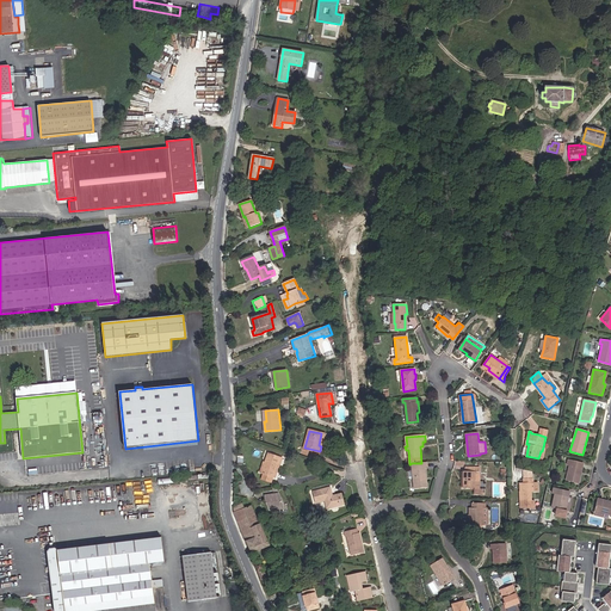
[(278,467),(279,468),(282,458),(269,454),(265,462),(261,473),(264,474),(261,479),(270,482),(272,476),(275,477),(278,467)]
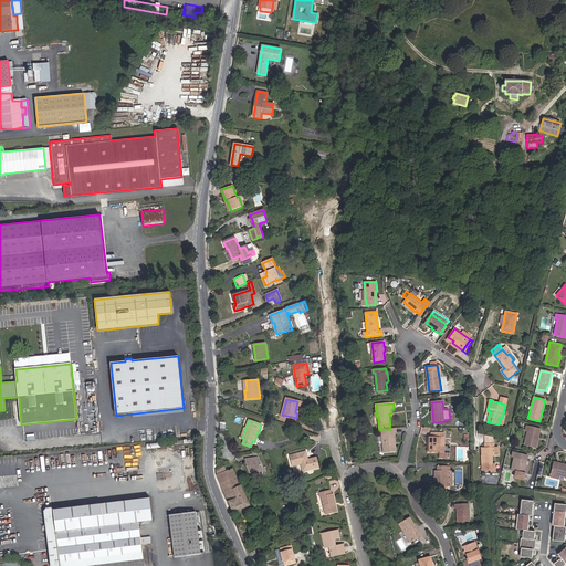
[(524,444),(536,448),(541,429),(526,426),(525,431),(527,431),(524,444)]
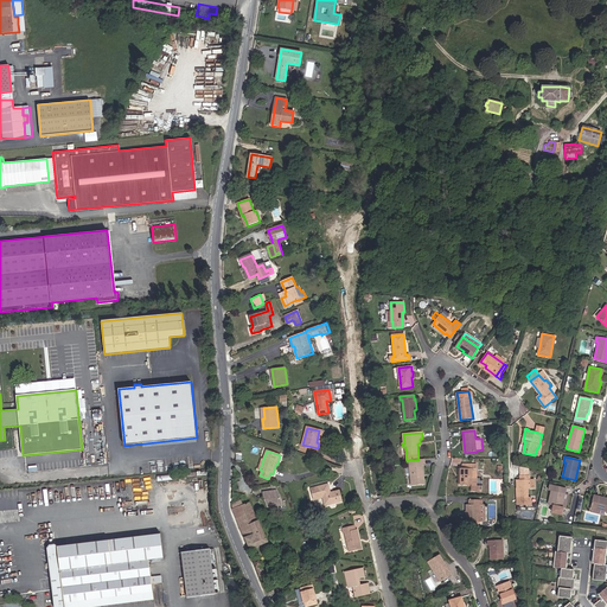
[(422,465),(425,464),(425,459),(419,460),(409,460),(413,485),(425,484),(422,465)]
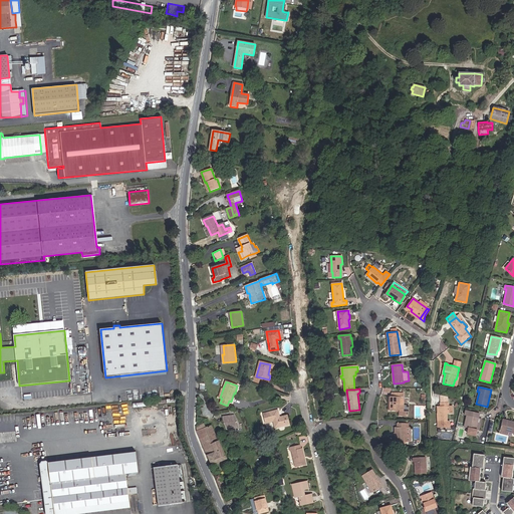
[(400,411),(400,412),(404,412),(404,393),(392,393),(392,397),(390,397),(390,411),(398,411),(400,411)]
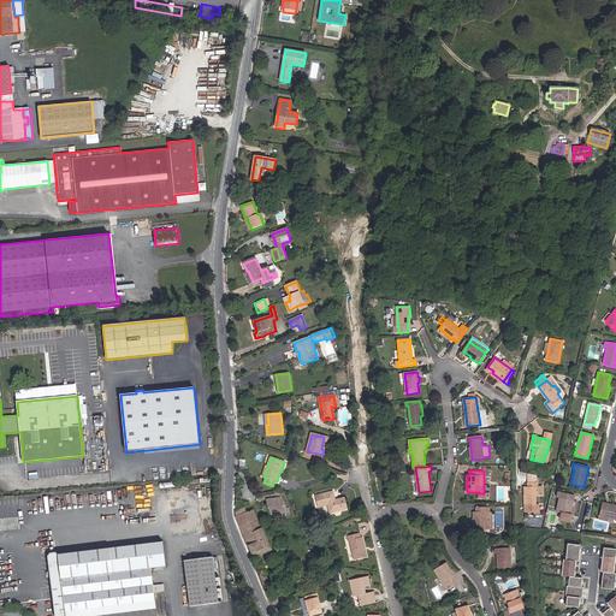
[(538,504),(535,504),(535,496),(538,496),(538,486),(527,487),(526,487),(526,496),(525,496),(525,511),(539,511),(538,504)]
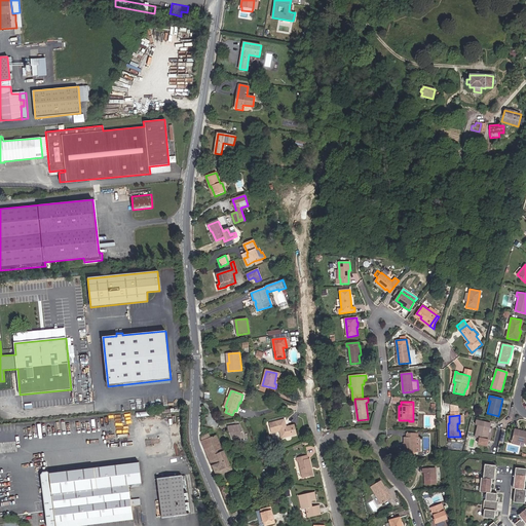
[(284,427),(283,424),(284,422),(284,419),(268,423),(270,434),(278,431),(280,439),(296,435),(293,424),(285,426),(284,427)]
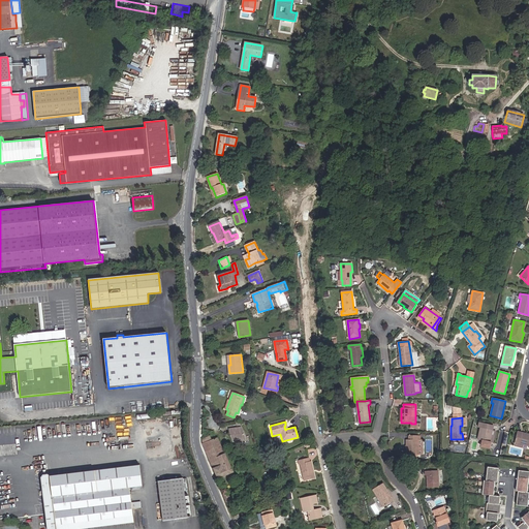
[(490,442),(493,430),(493,426),(479,423),(478,427),(480,427),(477,439),(483,440),(480,446),(489,448),(490,442)]
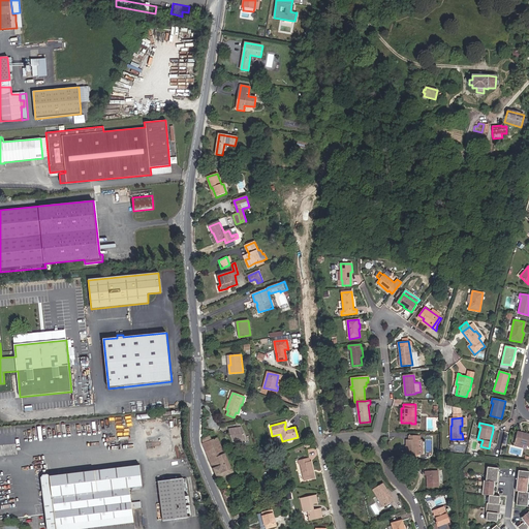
[(246,436),(242,427),(230,429),(230,432),(235,441),(247,440),(246,436)]
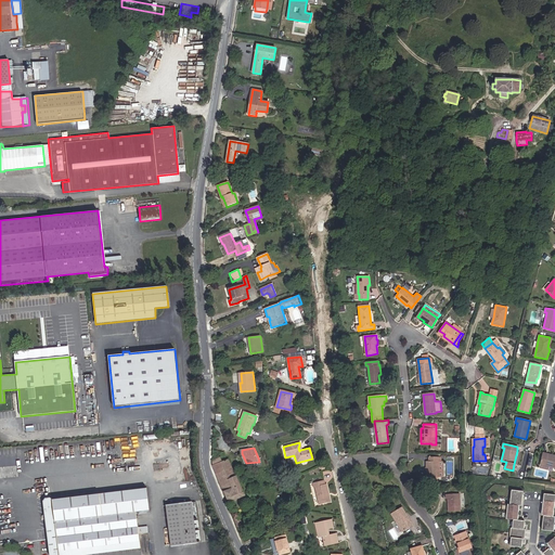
[(554,455),(543,453),(540,464),(549,466),(554,467),(554,455)]
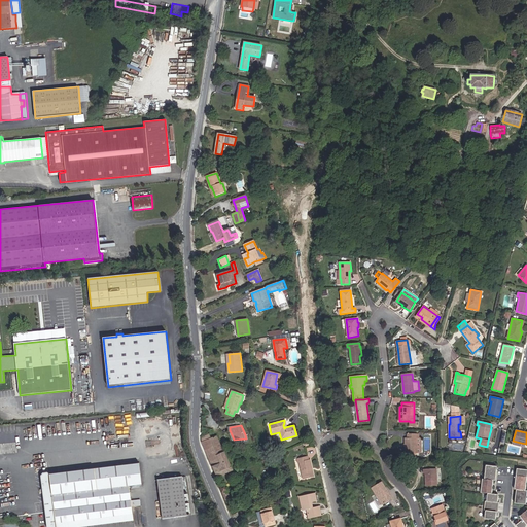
[(202,437),(202,443),(208,457),(222,450),(217,436),(211,438),(209,434),(202,437)]
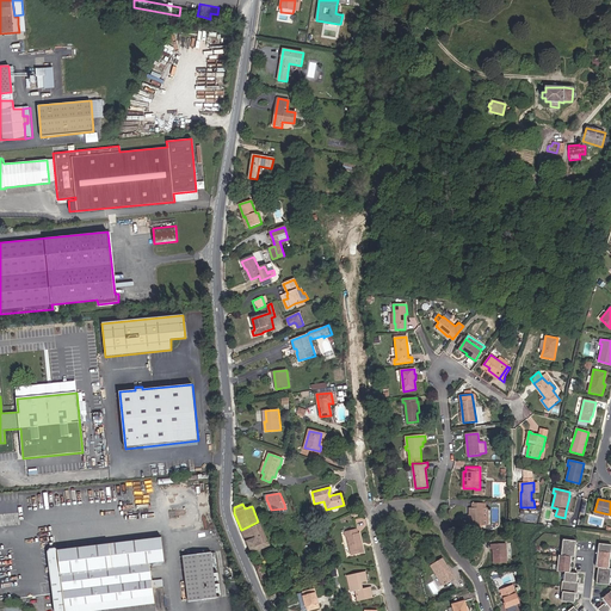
[(476,525),(481,525),(482,525),(482,507),(486,507),(486,504),(473,504),(473,508),(469,508),(470,528),(476,528),(476,525)]
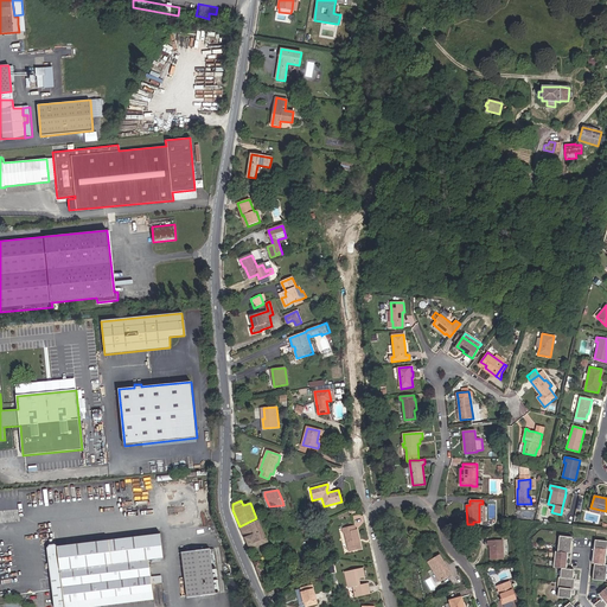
[(256,518),(240,526),(241,529),(257,521),(256,518)]
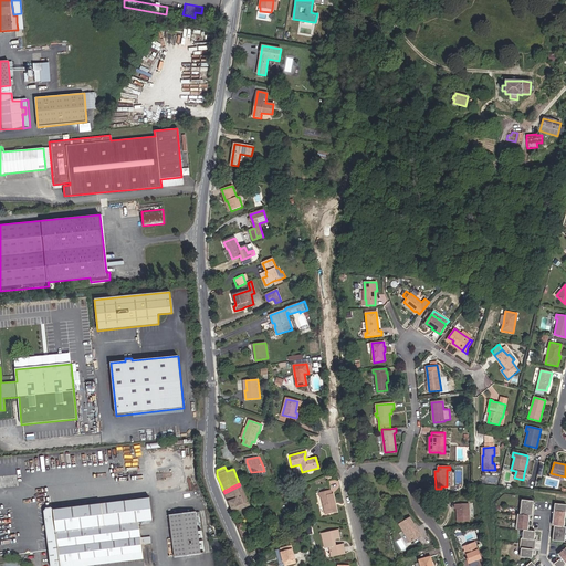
[(240,485),(224,493),(233,513),(250,505),(241,485),(240,485)]
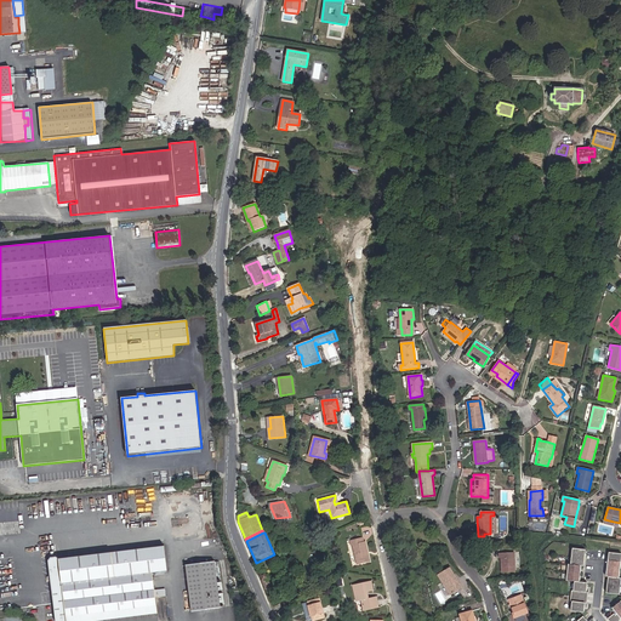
[(368,562),(365,553),(368,552),(365,541),(364,542),(363,537),(349,541),(351,545),(353,545),(358,564),(368,562)]
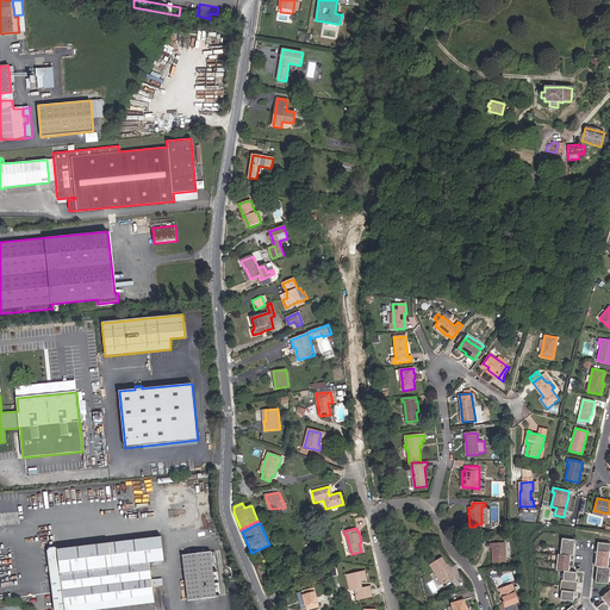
[(162,578),(153,579),(150,562),(165,560),(161,536),(58,551),(55,548),(50,549),(48,553),(50,566),(48,568),(49,572),(50,573),(55,609),(99,609),(156,602),(154,586),(163,584),(162,578)]
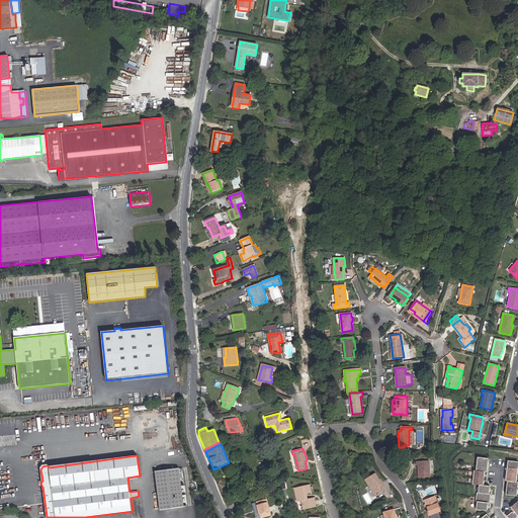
[(490,487),(484,486),(485,472),(487,472),(489,458),(478,457),(477,471),(475,470),(472,485),(480,486),(479,493),(478,493),(476,502),(478,502),(477,510),(488,511),(488,503),(490,504),(491,495),(490,495),(490,487)]
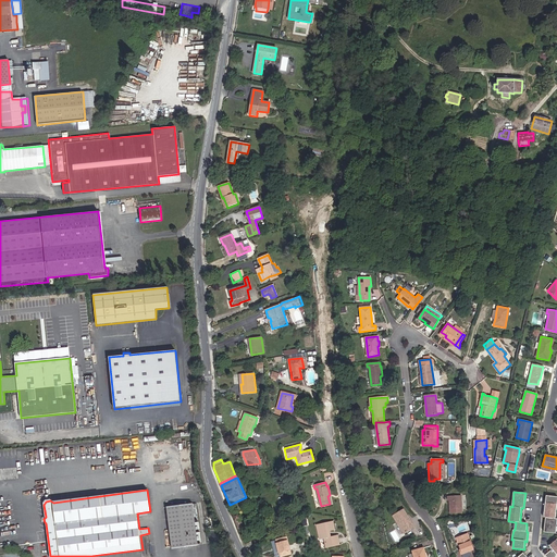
[(450,514),(462,512),(461,495),(448,495),(448,500),(449,500),(450,514)]
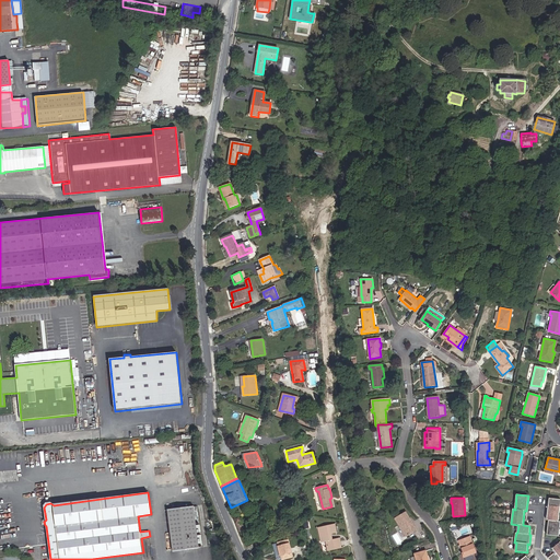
[(559,524),(559,522),(558,522),(559,506),(559,499),(549,499),(547,521),(549,521),(547,535),(559,536),(559,524)]
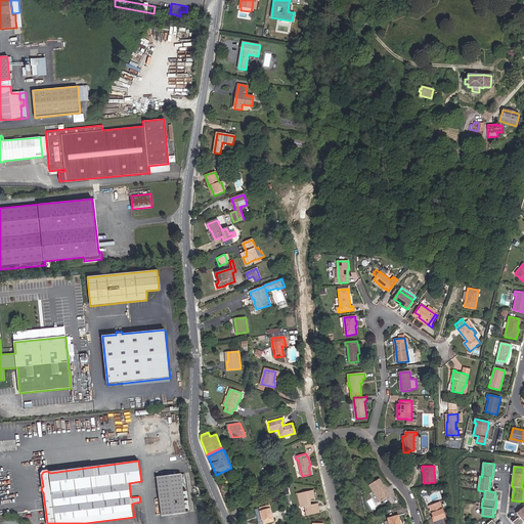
[(187,512),(181,473),(157,476),(163,515),(187,512)]
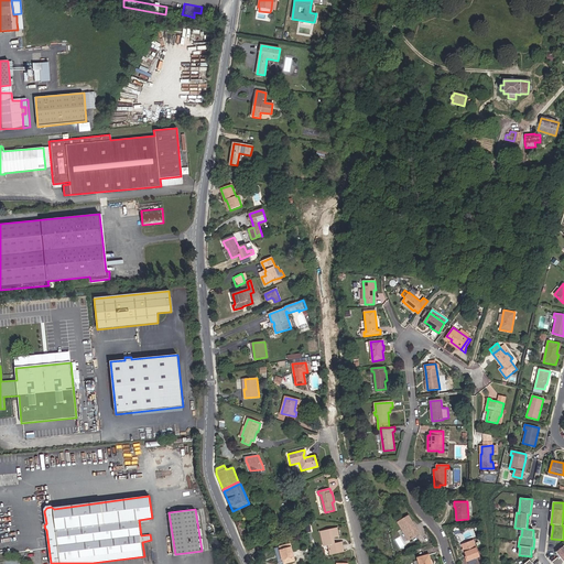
[(408,540),(419,533),(413,523),(412,524),(411,522),(412,521),(408,514),(396,521),(408,540)]
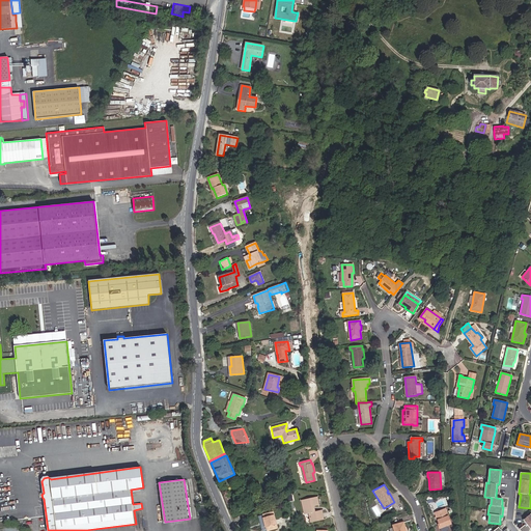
[(231,502),(227,490),(223,491),(227,504),(231,502)]
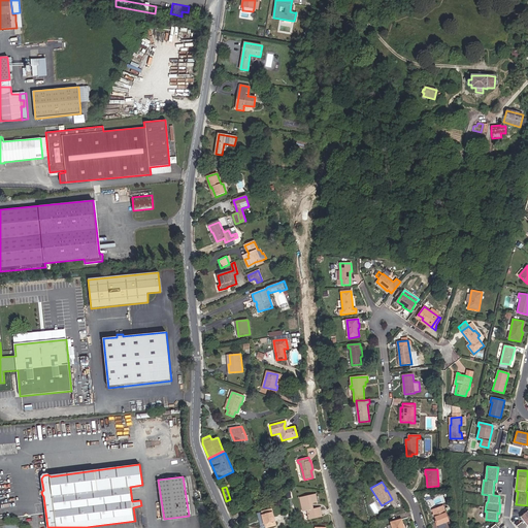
[(311,506),(310,503),(312,503),(318,502),(317,494),(300,497),(302,512),(307,510),(309,520),(323,517),(321,507),(315,508),(314,505),(311,506)]
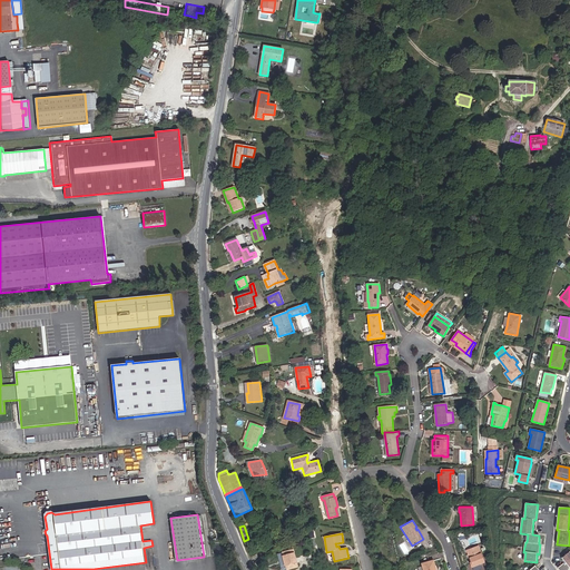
[(470,567),(483,562),(478,546),(465,549),(470,561),(469,562),(470,567)]
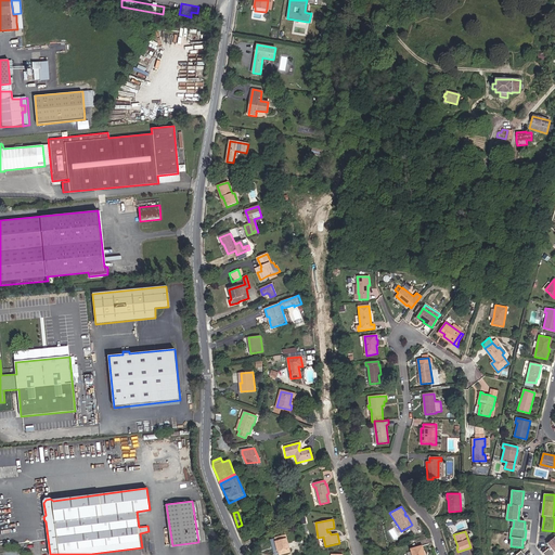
[(289,552),(286,536),(275,539),(280,554),(289,552)]
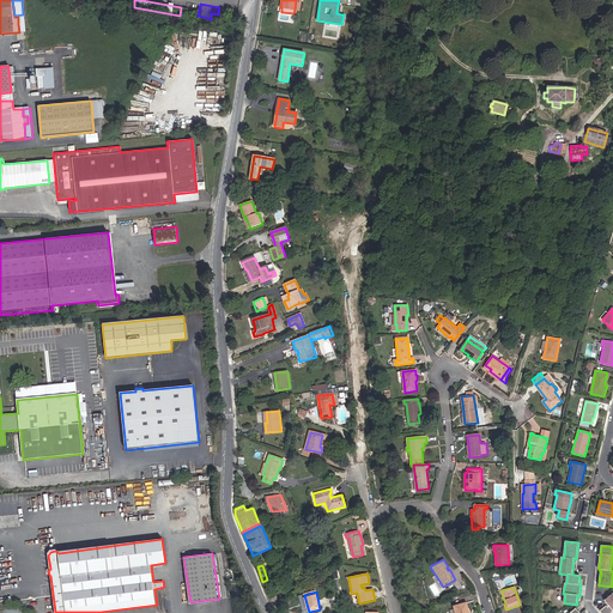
[(612,593),(605,600),(608,605),(610,606),(608,607),(607,606),(600,611),(601,612),(612,612),(612,611),(612,593)]
